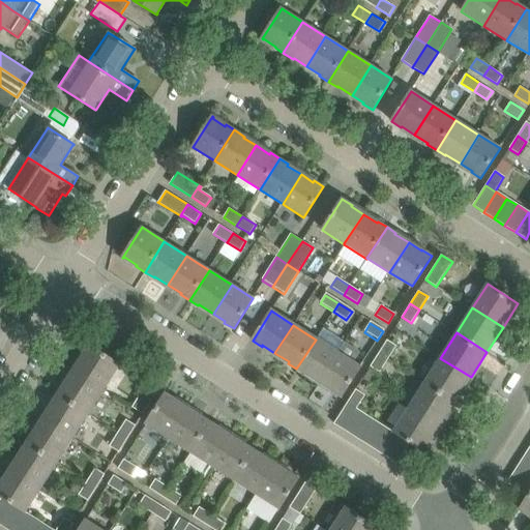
[(306,374),(320,382),(339,354),(316,340),(296,369),(305,375),(306,374)]
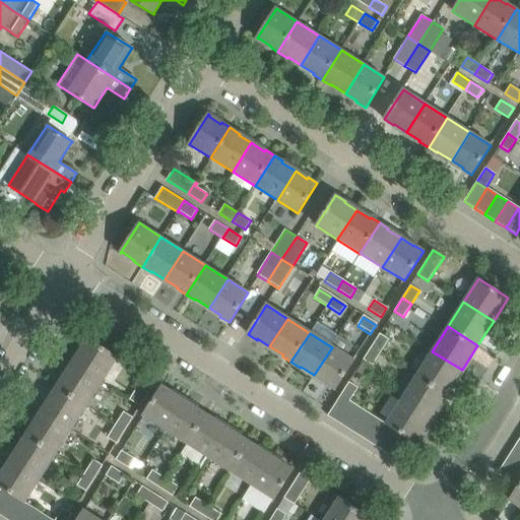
[(372,347),(380,352),(388,340),(380,334),(372,347)]
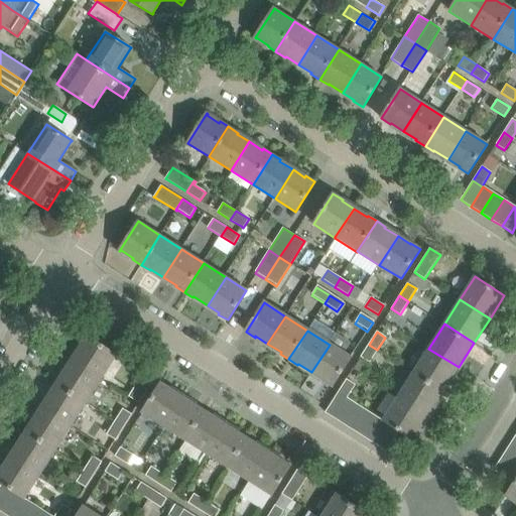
[(102,378),(117,355),(87,336),(73,359),(102,378)]
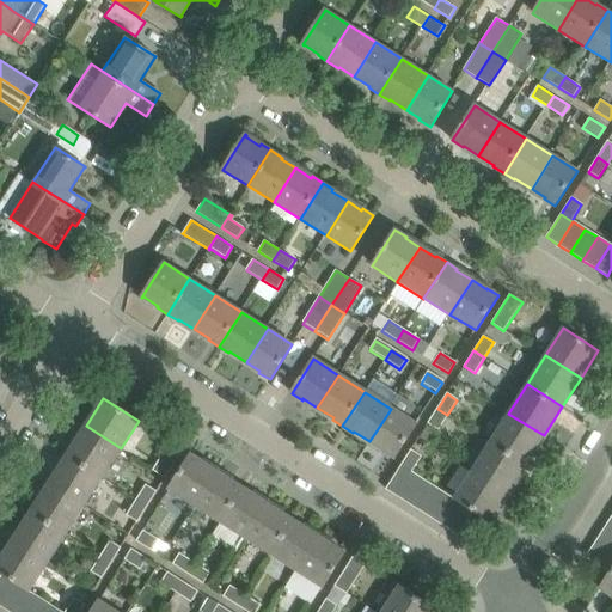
[(416,424),(391,409),(369,441),(384,451),(383,452),(395,459),(416,424)]
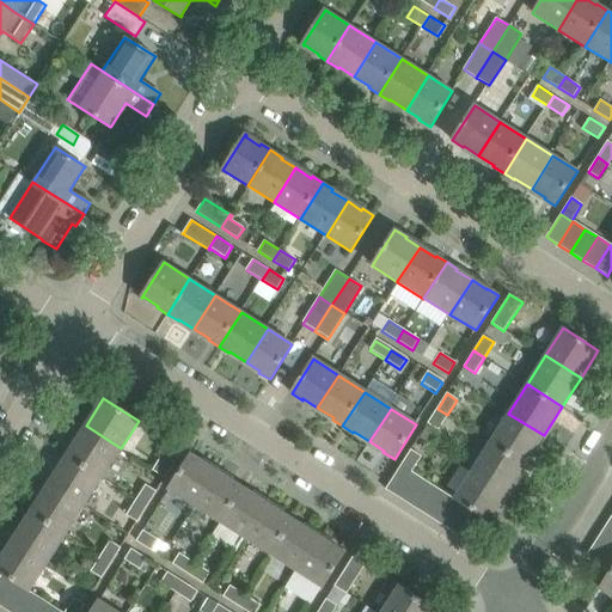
[(438,430),(447,415),(438,409),(427,424),(438,430)]
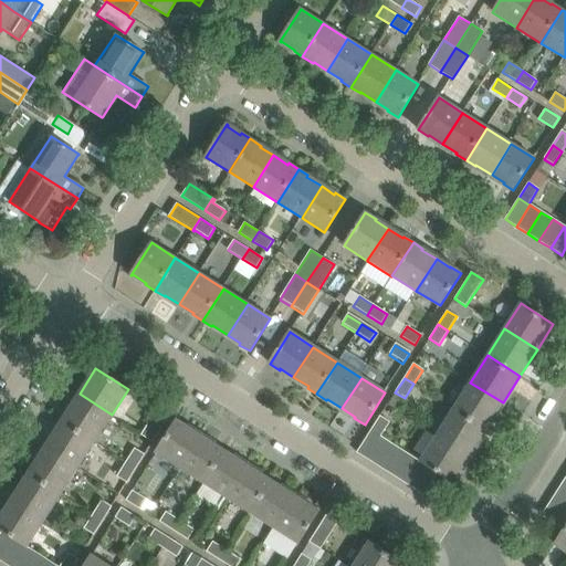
[(453,409),(485,430),(503,402),(470,383),(453,409)]
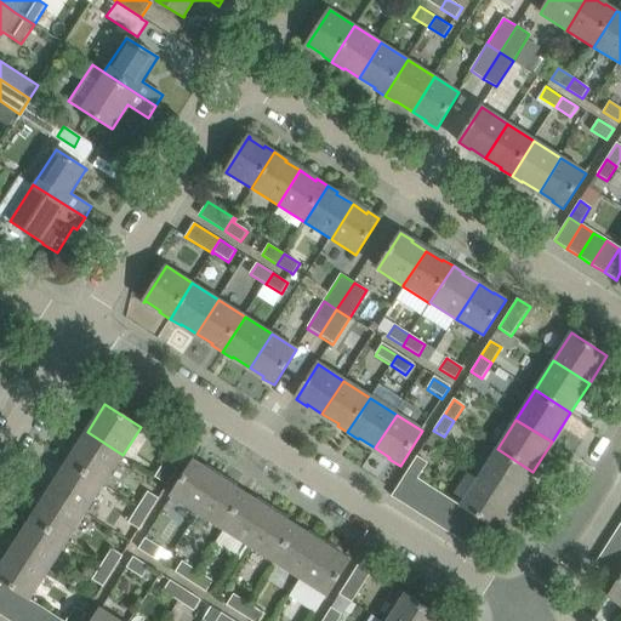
[(87,432),(68,461),(104,484),(123,455),(87,432)]
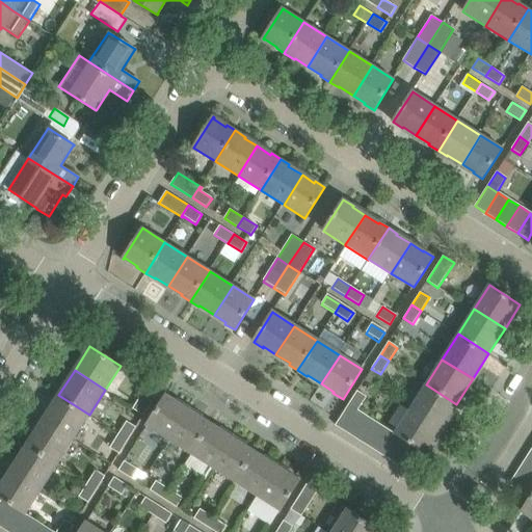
[(149,383),(132,408),(137,413),(143,416),(159,391),(149,383)]
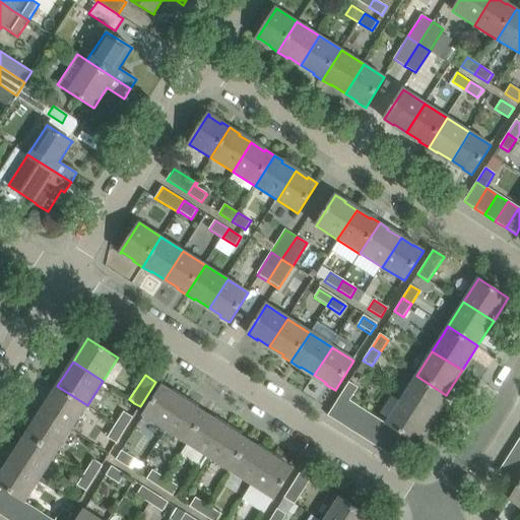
[(400,400),(431,419),(446,395),(416,376),(400,400)]
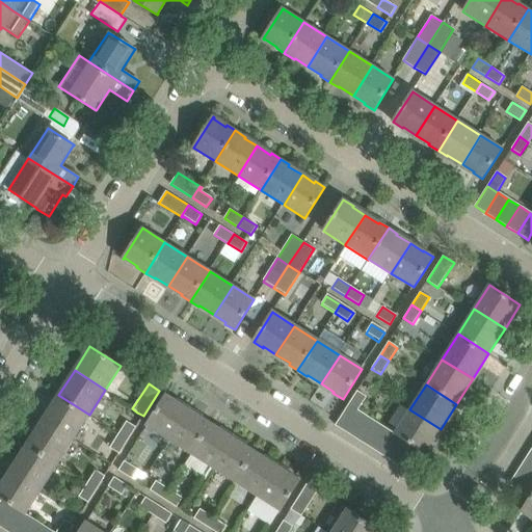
[(365,398),(356,392),(347,405),(356,411),(365,398)]
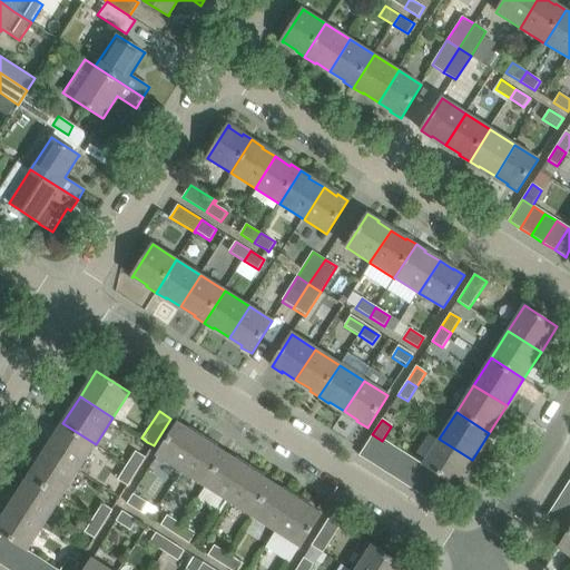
[(78,471),(96,444),(62,423),(46,451),(78,471)]
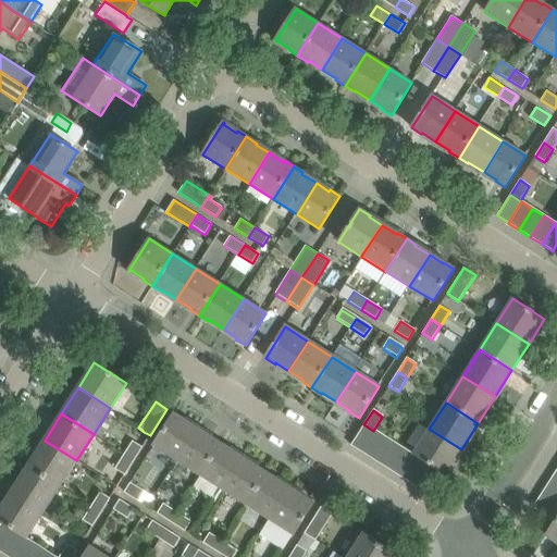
[(184,420),(174,413),(153,446),(176,460),(196,429),(183,421),(184,420)]
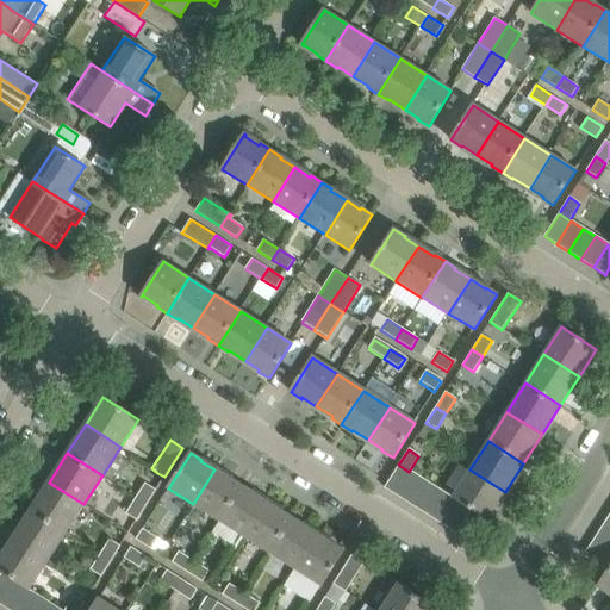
[(384,487),(397,496),(411,473),(409,472),(398,465),(384,487)]
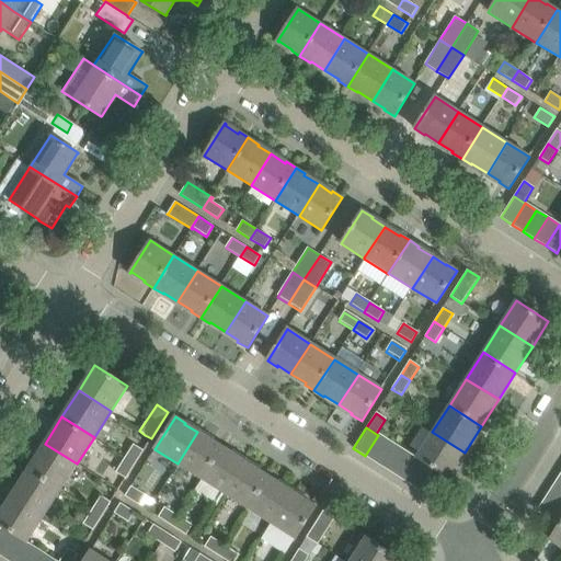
[(212,442),(197,432),(178,464),(201,479),(222,446),(213,441),(212,442)]
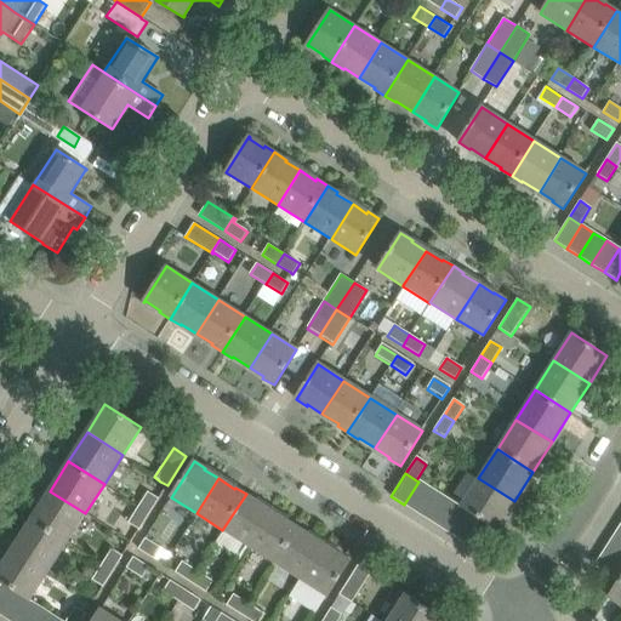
[(468,513),(479,520),(480,519),(496,529),(514,501),(478,478),(460,508),(468,513)]
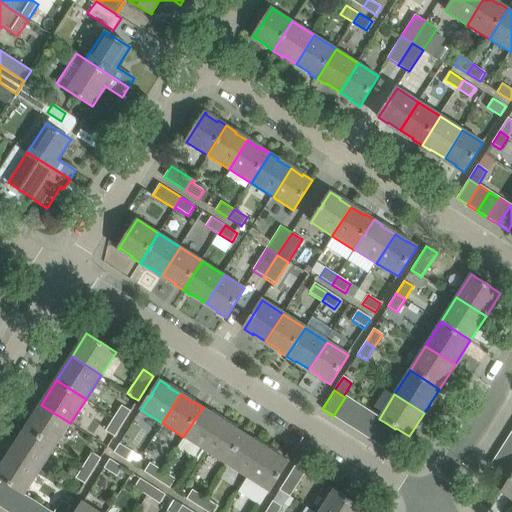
[(343,423),(355,404),(345,397),(333,416),(343,423)]
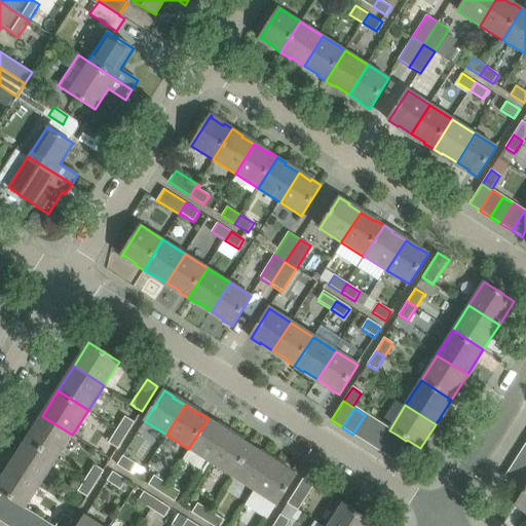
[(125,415),(117,428),(127,436),(136,422),(135,421),(125,415)]
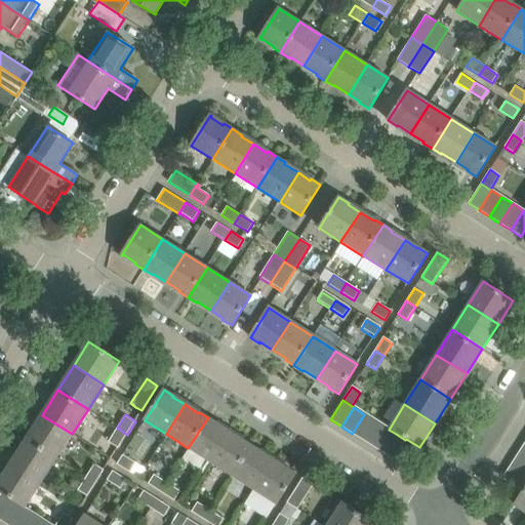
[(363,440),(375,420),(364,414),(352,434),(363,440)]
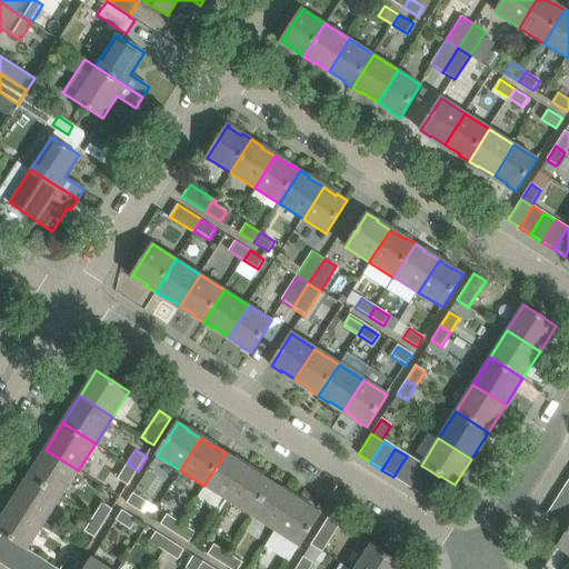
[(46,450),(28,477),(61,498),(78,470),(46,450)]
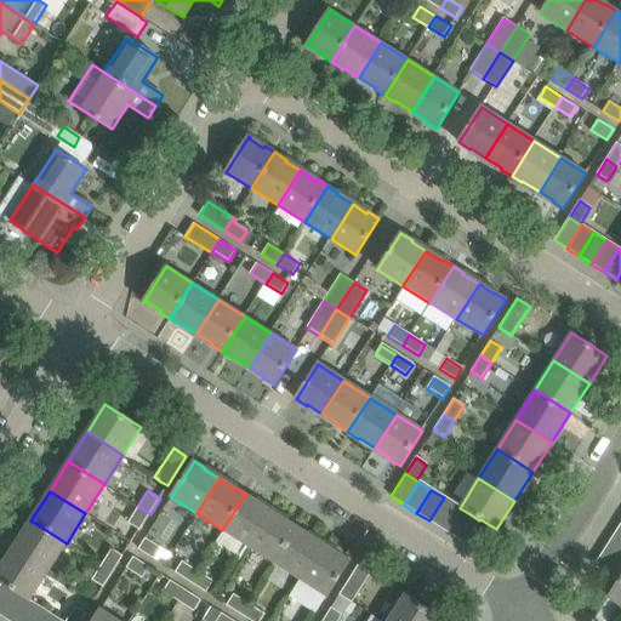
[(256,501),(246,494),(222,530),(249,547),(272,512),(256,502),(256,501)]
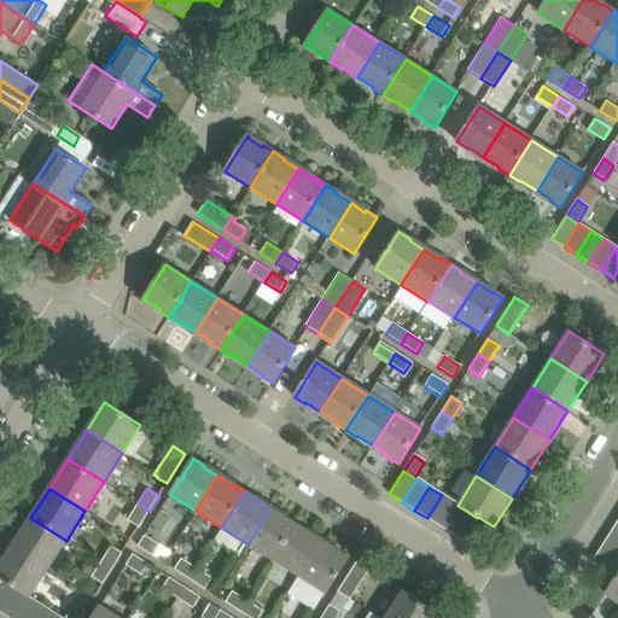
[(427,518),(439,526),(454,503),(442,495),(427,518)]
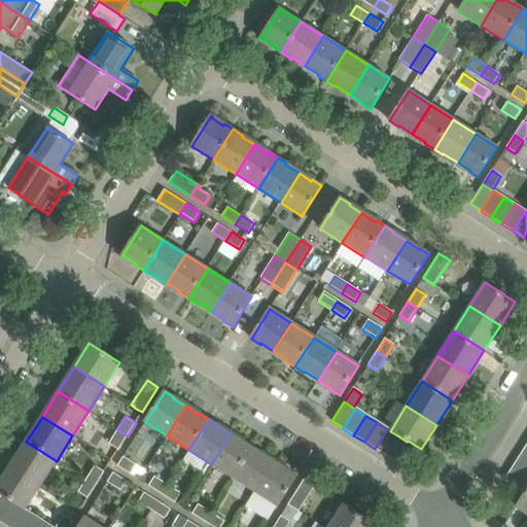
[(128,436),(117,429),(109,443),(119,450),(128,436)]
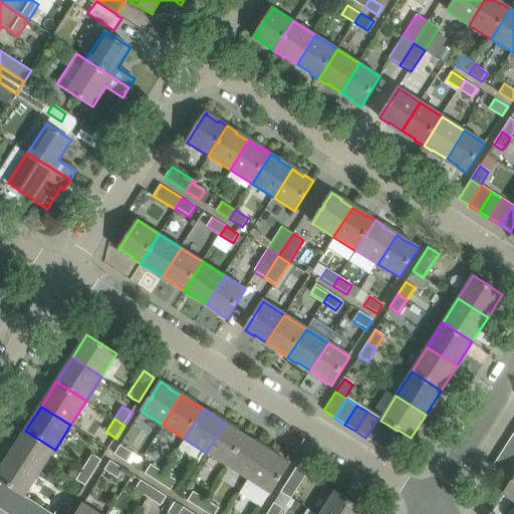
[(388,425),(380,421),(377,419),(365,438),(375,444),(388,425)]
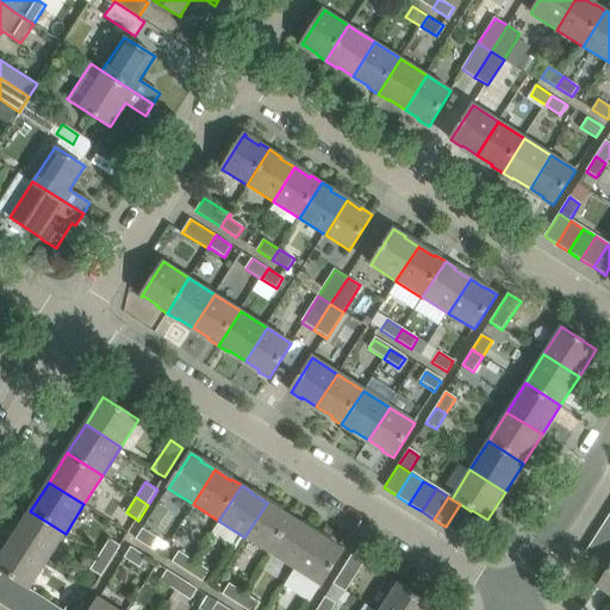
[(281,512),(267,503),(244,537),(271,554),(293,518),(282,511),(281,512)]
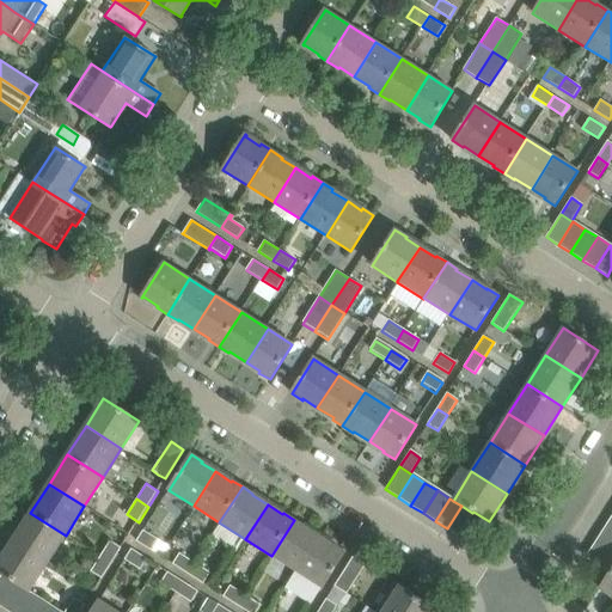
[(447,528),(458,536),(472,513),(461,506),(447,528)]
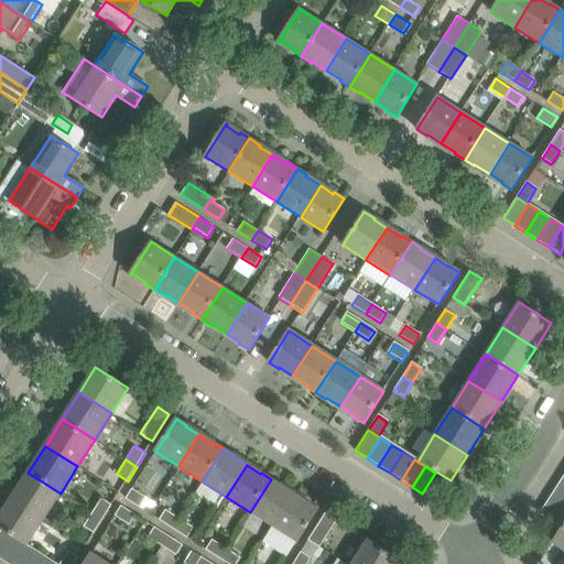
[(43,520),(61,494),(28,473),(11,499),(43,520)]
